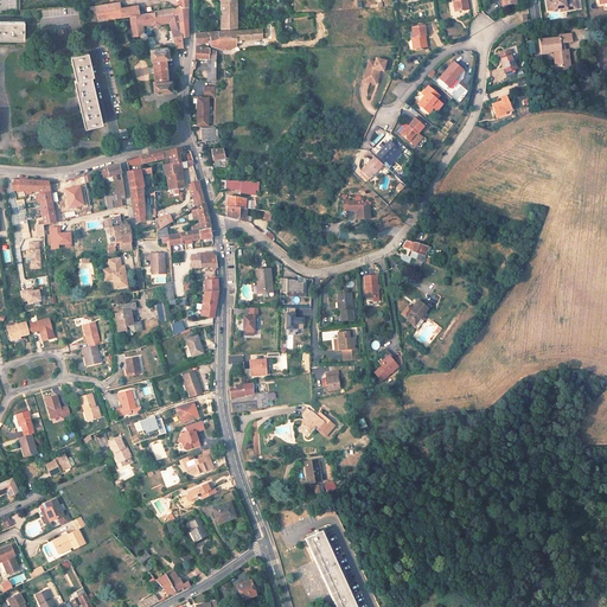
[(93,6),(95,20),(110,18),(115,18),(131,16),(139,14),(138,7),(121,10),(119,0),(112,0),(93,2),(93,6)]
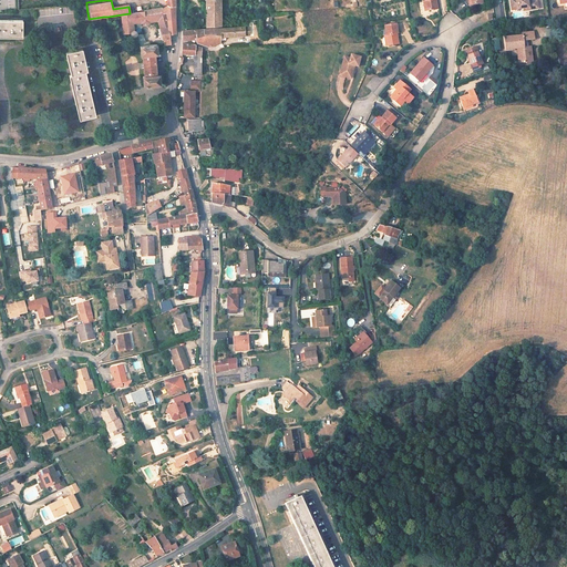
[(206,0),(206,27),(222,26),(220,0),(206,0)]
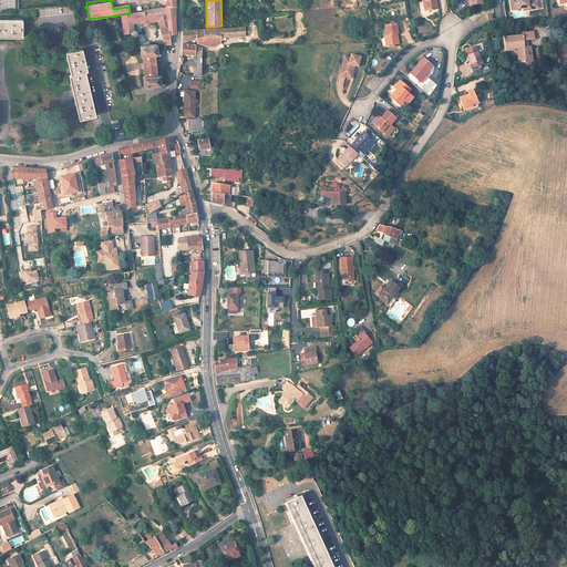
[(423,0),(425,10),(437,8),(435,0),(423,0)]
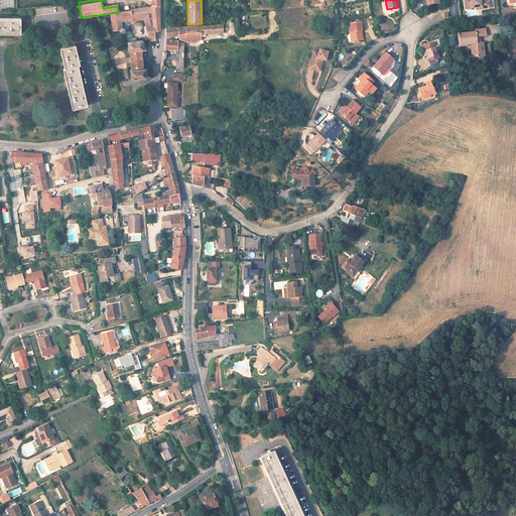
[(152,4),(148,6),(148,11),(151,11),(152,15),(154,29),(159,29),(159,5),(154,6),(152,4)]
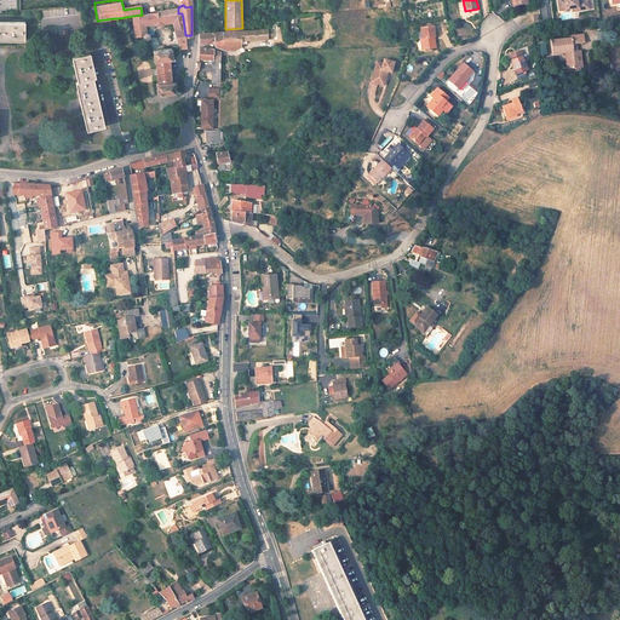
[(178,13),(178,7),(158,12),(159,18),(178,13)]
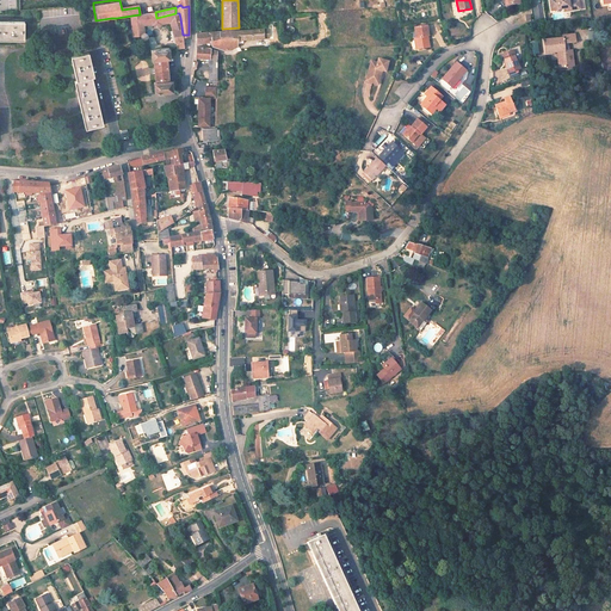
[(161,23),(170,22),(173,19),(180,18),(179,13),(176,13),(156,18),(155,12),(140,14),(140,24),(142,24),(142,25),(152,24),(161,24),(161,23)]
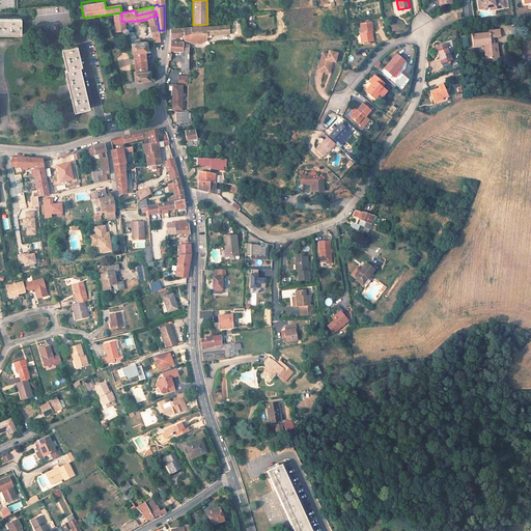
[(124,29),(123,22),(123,21),(121,21),(121,12),(114,14),(115,30),(123,31),(123,32),(123,33),(124,33),(124,34),(126,34),(127,33),(128,32),(128,31),(128,30),(127,30),(126,29),(124,29)]
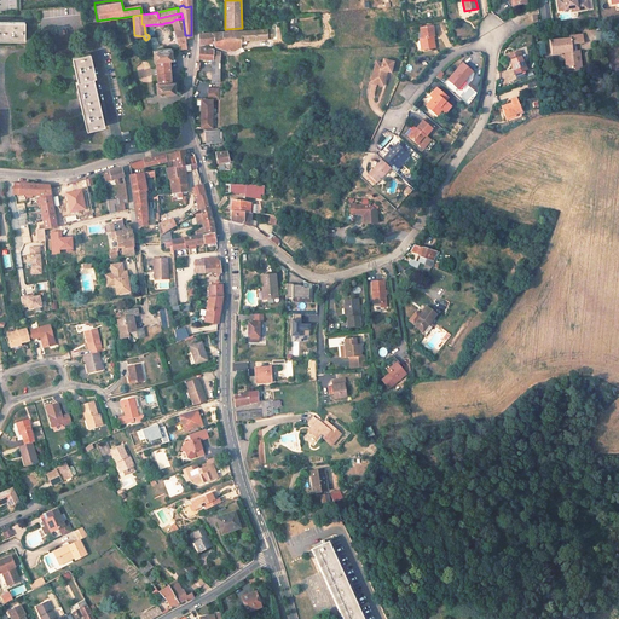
[(175,19),(172,22),(174,30),(173,32),(174,35),(175,41),(178,41),(179,41),(185,41),(186,41),(185,38),(185,35),(183,18),(175,19)]
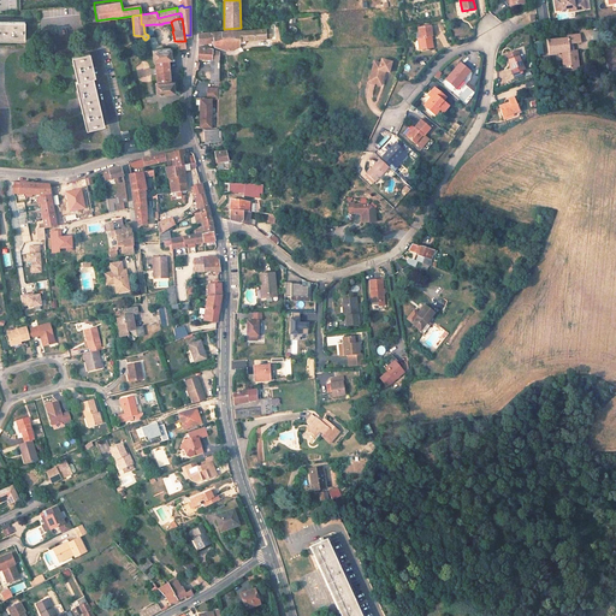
[(25,22),(0,21),(0,39),(25,40),(25,22)]
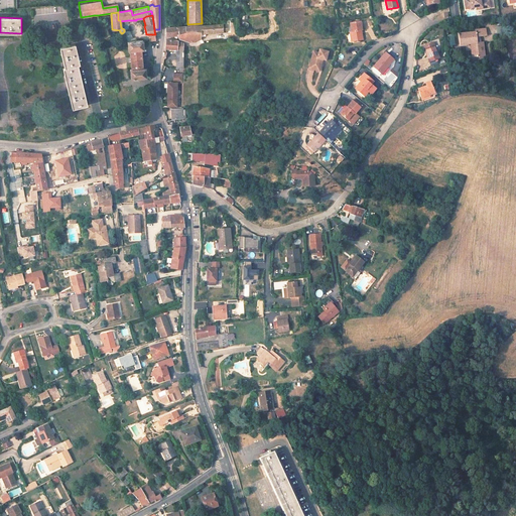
[(360,21),(349,22),(350,31),(352,40),(361,39),(360,30),(361,29),(360,21)]
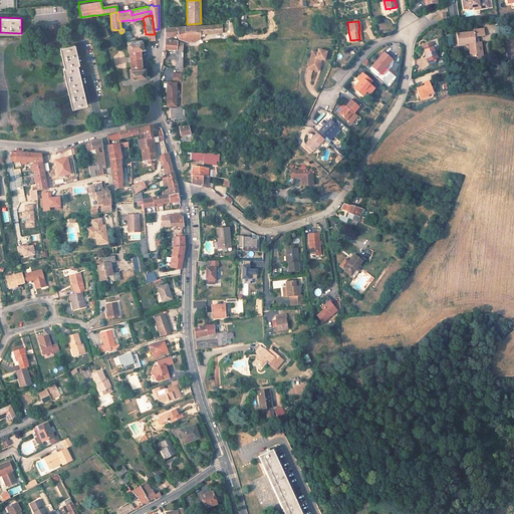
[(165,35),(172,36),(176,34),(190,32),(190,26),(166,28),(165,35)]
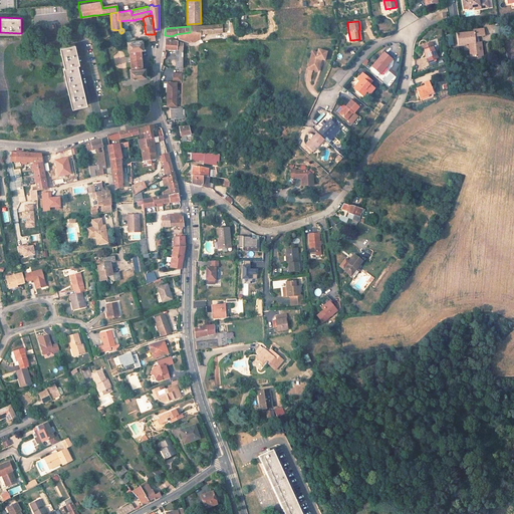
[(481,33),(480,26),(472,27),(472,29),(456,31),(457,43),(468,41),(469,54),(481,53),(479,40),(473,41),(473,34),(481,33)]
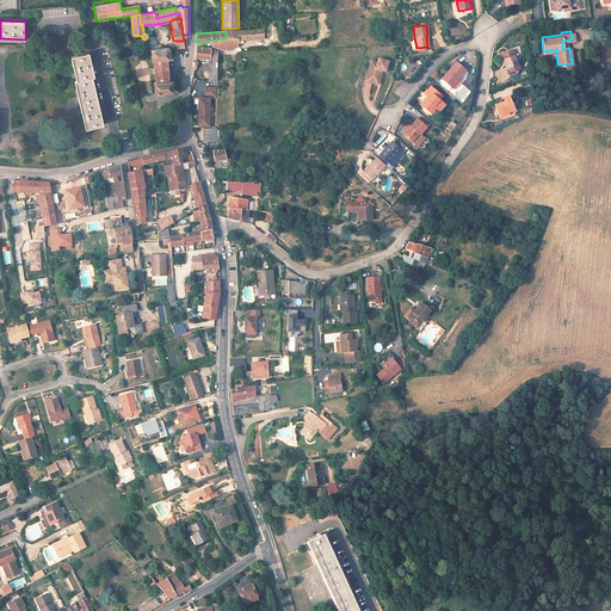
[(222,49),(232,49),(238,45),(238,37),(226,38),(209,41),(211,44),(214,45),(222,44),(222,49)]
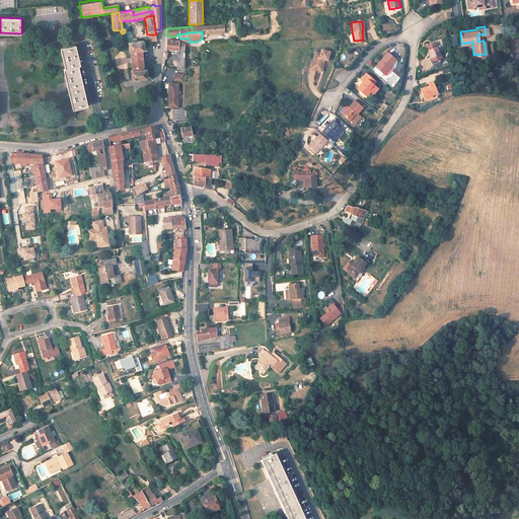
[(144,41),(129,42),(129,51),(130,51),(133,72),(131,72),(132,78),(147,77),(146,69),(144,69),(142,50),(144,50),(144,41)]
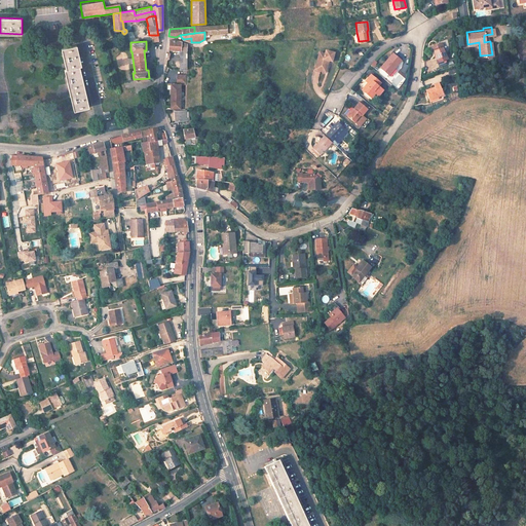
[(167,49),(180,50),(180,65),(186,66),(187,44),(183,42),(180,41),(170,41),(167,49)]
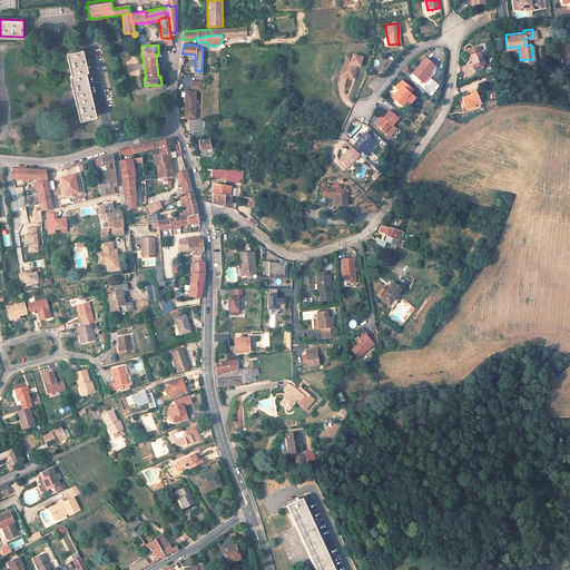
[(487,65),(480,46),(468,50),(474,69),(487,65)]
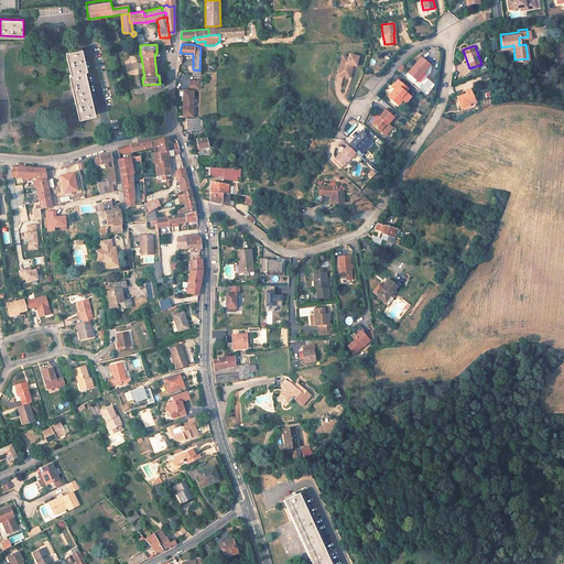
[(82,47),(65,52),(71,74),(68,75),(78,119),(95,115),(85,71),(87,71),(82,47)]
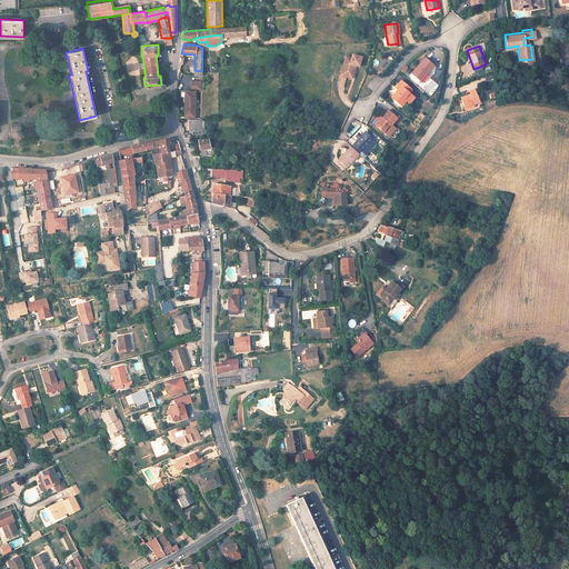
[(345,56),(340,68),(347,70),(346,73),(351,75),(355,65),(358,67),(361,57),(351,53),(350,57),(345,56)]
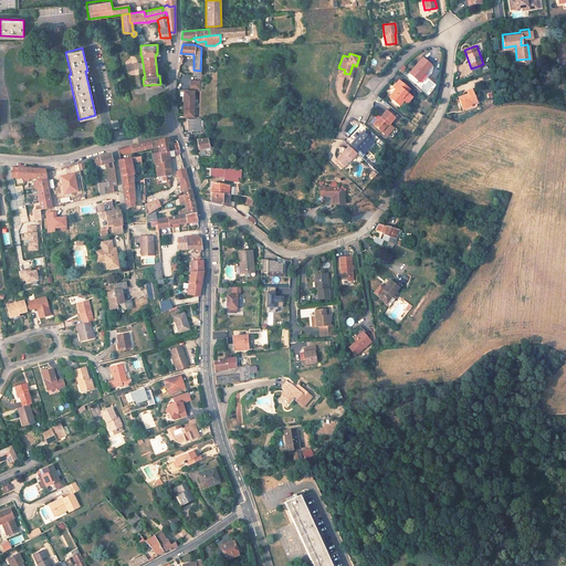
[(423,56),(409,73),(416,79),(417,80),(427,69),(432,63),(423,56)]
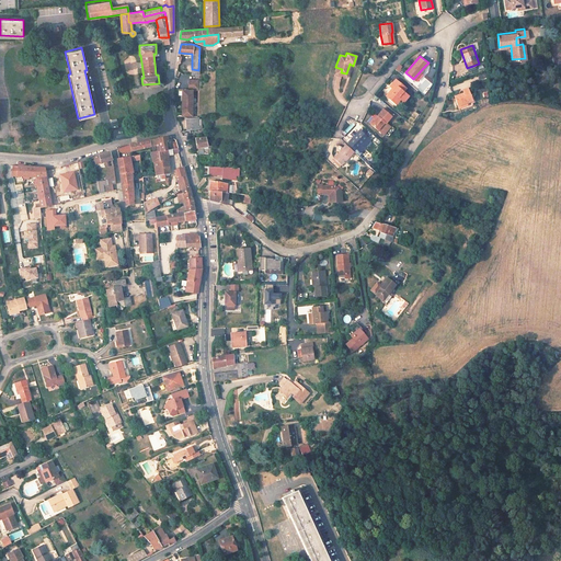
[(342,69),(335,67),(334,72),(345,77),(346,73),(341,72),(342,69)]
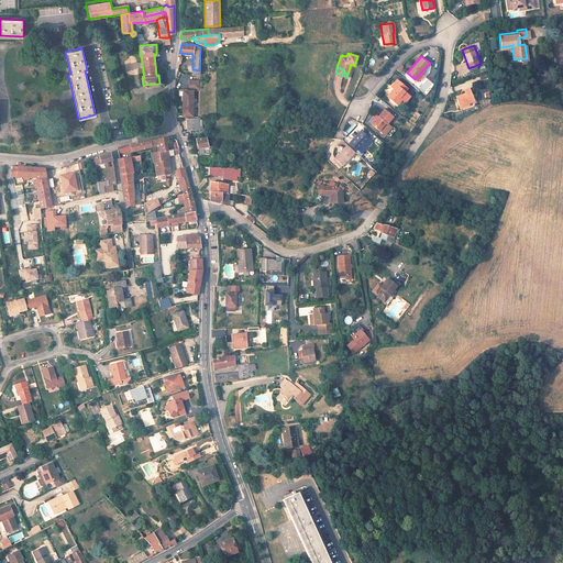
[(432,79),(437,70),(431,67),(427,76),(432,79)]
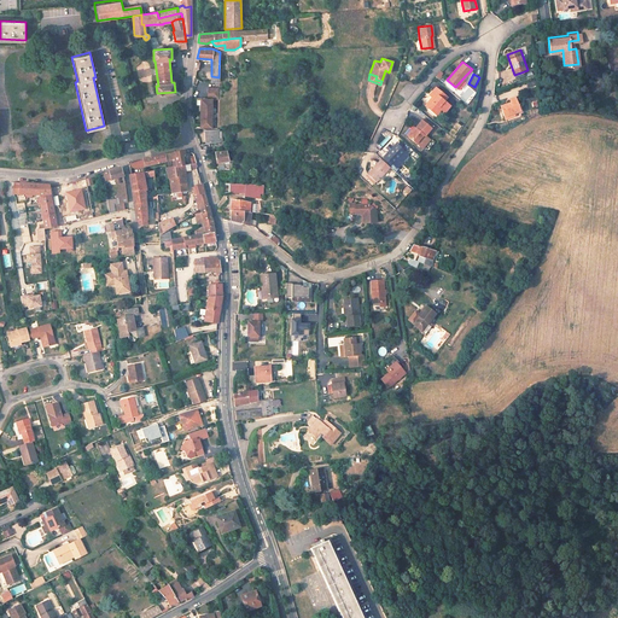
[(455,87),(458,89),(468,77),(466,75),(455,87)]
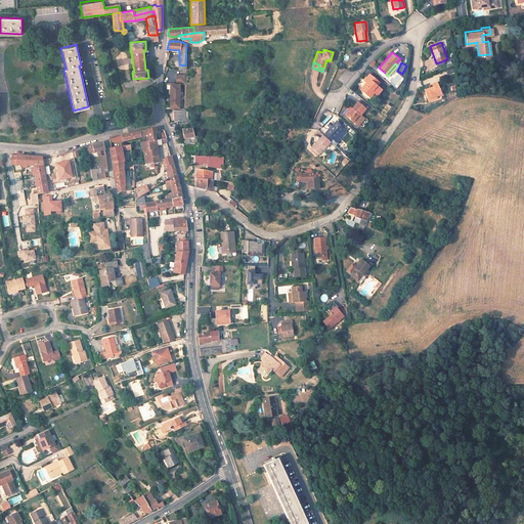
[(385,73),(379,68),(377,72),(382,77),(385,73)]
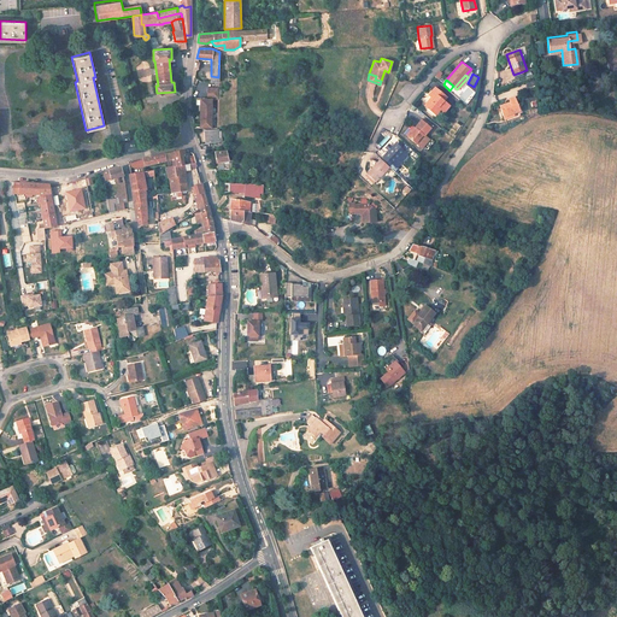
[(448,99),(435,88),(428,95),(432,98),(423,106),(434,116),(440,111),(444,115),(451,106),(445,101),(448,99)]
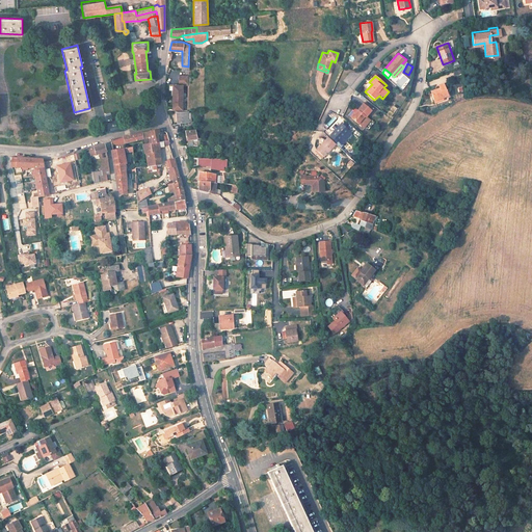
[(188,77),(179,77),(179,85),(182,85),(188,85),(188,77)]
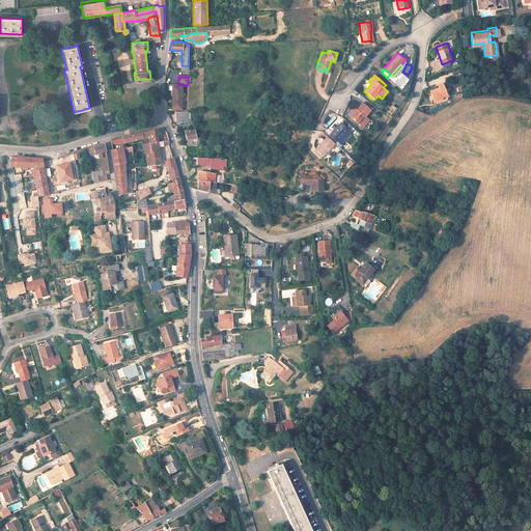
[(371,84),(368,82),(362,88),(364,91),(371,84)]
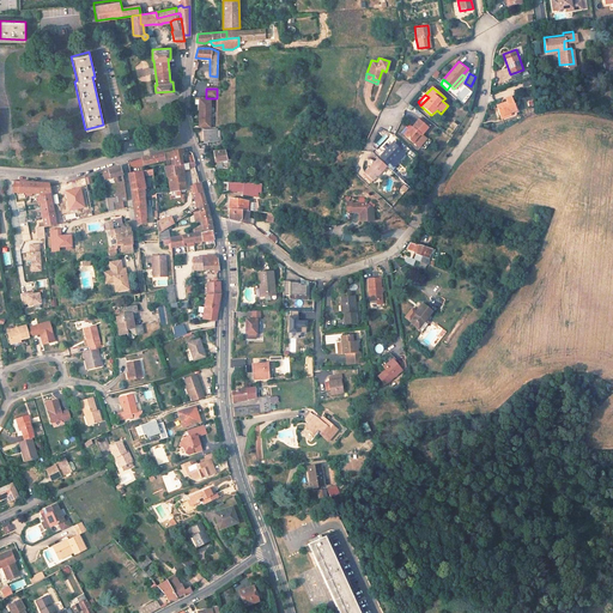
[(517,109),(513,96),(507,98),(508,102),(502,103),(503,107),(499,108),(502,115),(517,109)]
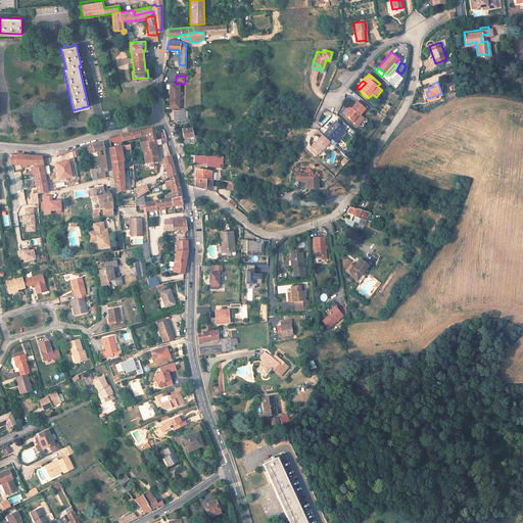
[(176,84),(170,84),(170,108),(179,108),(179,84),(176,84)]
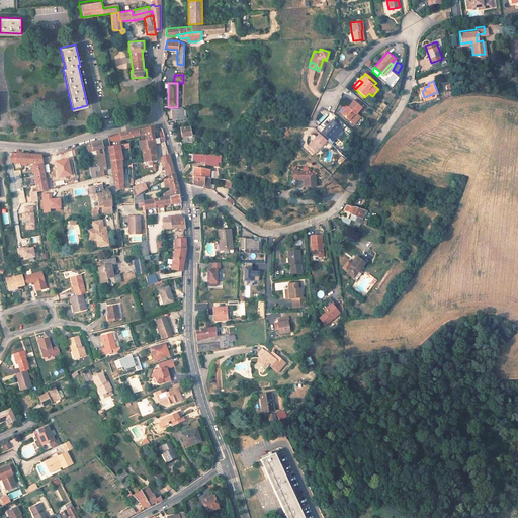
[(348,120),(361,107),(353,100),(347,107),(341,113),(348,120)]
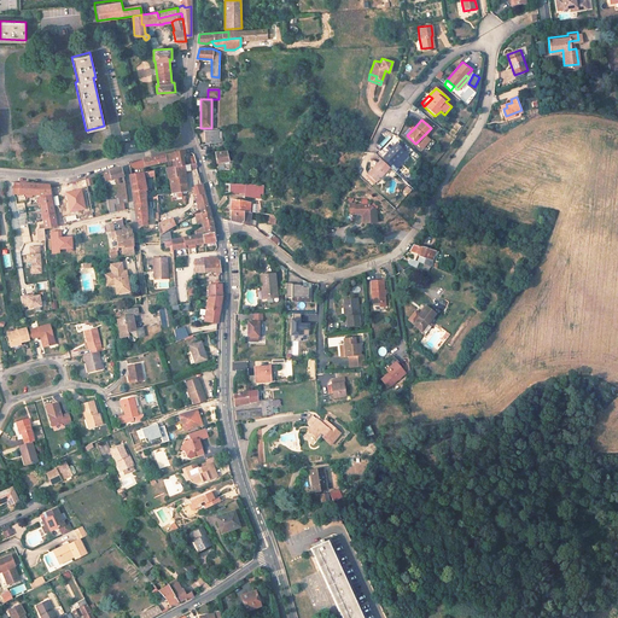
[(414,128),(412,126),(404,134),(407,135),(414,128)]
